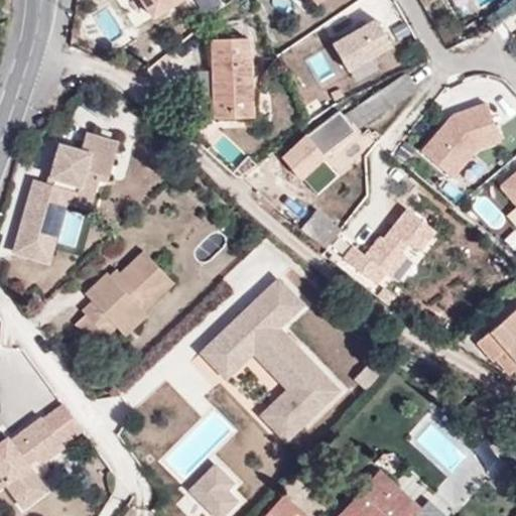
[(138,0),(150,17),(176,0),(138,0)]
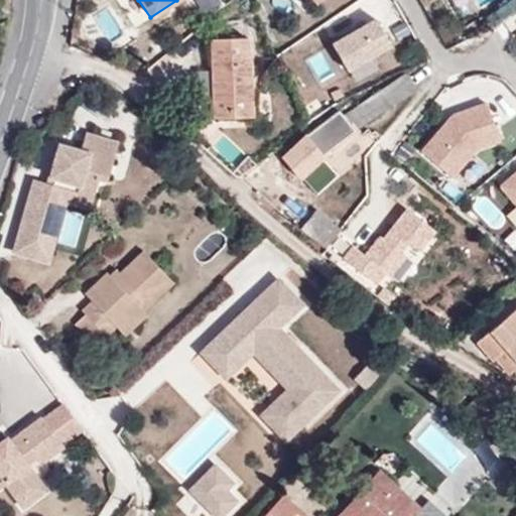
[(215,0),(196,0),(194,2),(202,13),(217,2),(215,0)]
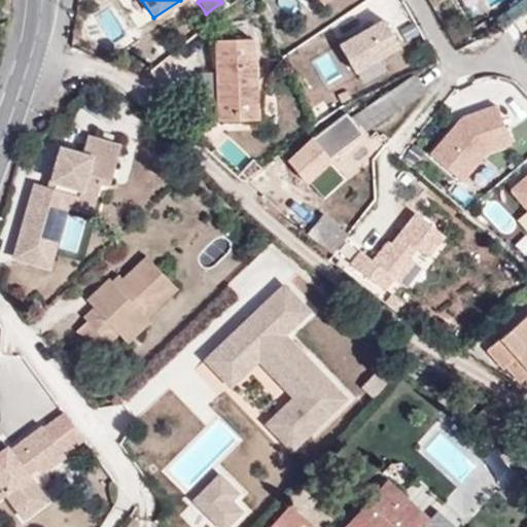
[(383,19),(339,44),(354,71),(398,45),(383,19)]
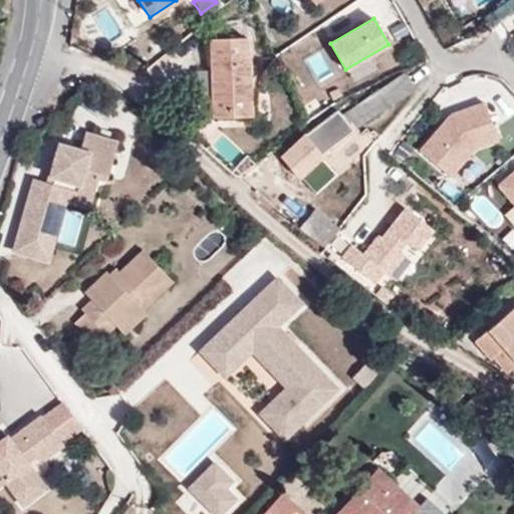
[(249,115),(246,36),(209,37),(212,116),(249,115)]
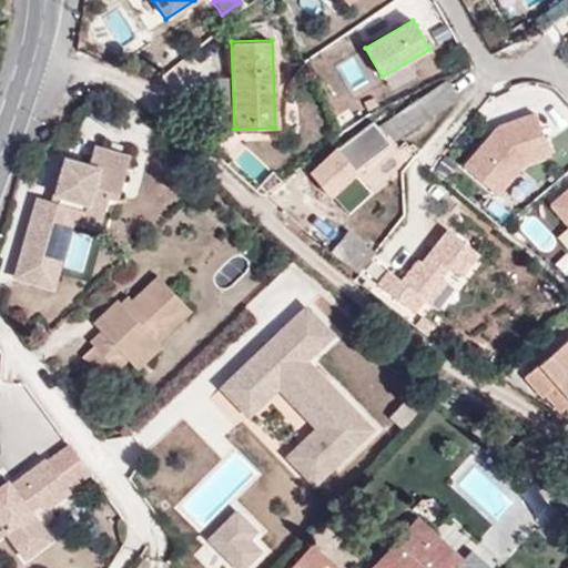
[(328,198),(353,174),(391,144),(457,100),(445,80),(377,127),(373,120),(340,146),(310,172),(328,198)]
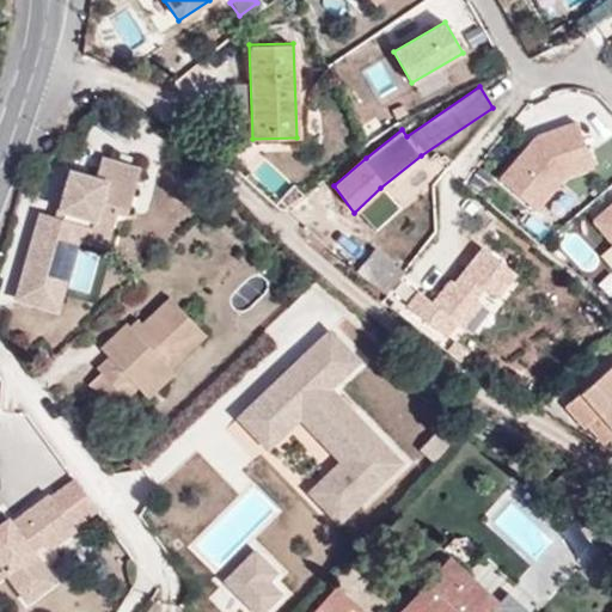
[(563,179),(592,170),(576,124),(536,139),(500,181),(536,212),(563,179)]
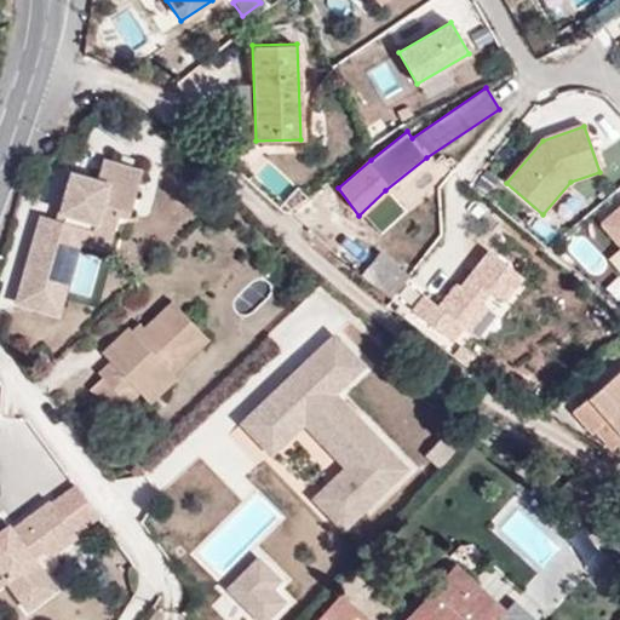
[(73,227),(112,237),(118,214),(126,217),(139,171),(101,160),(95,181),(69,173),(56,220),(40,214),(16,303),(41,310),(58,256),(63,258),(73,227)]
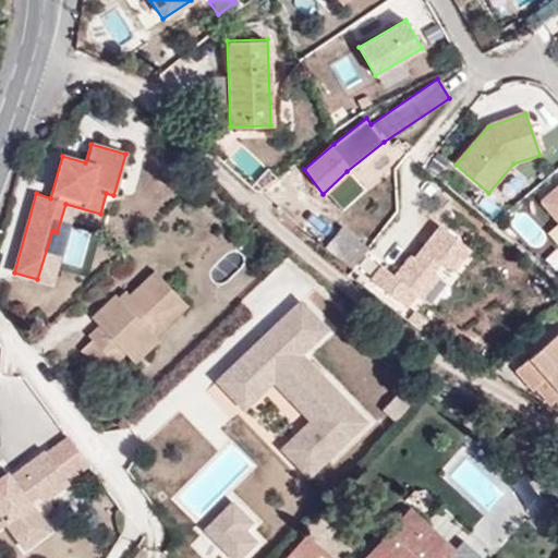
[(355,181),(347,171),(323,194),(332,203),(355,181)]
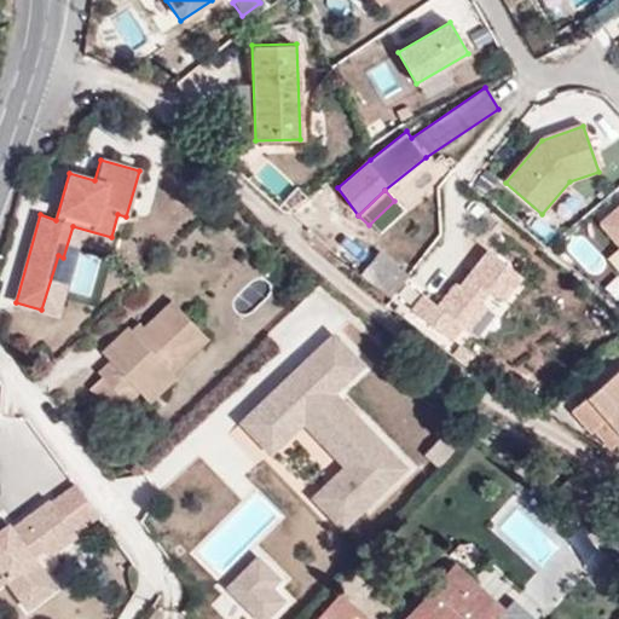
[(618,248),(618,208),(600,226),(618,248)]
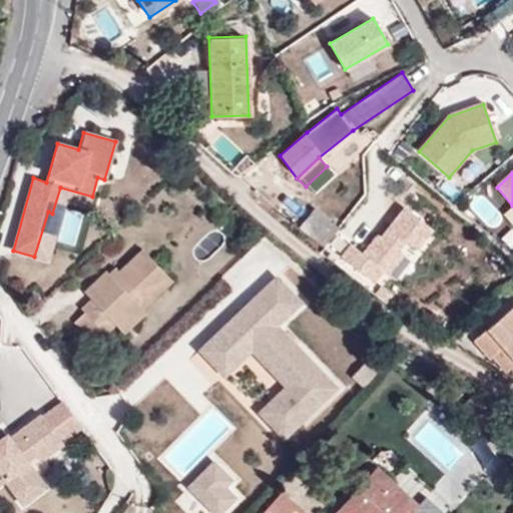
[(90,207),(92,196),(60,187),(52,213),(48,211),(34,257),(48,261),(65,199),(90,207)]
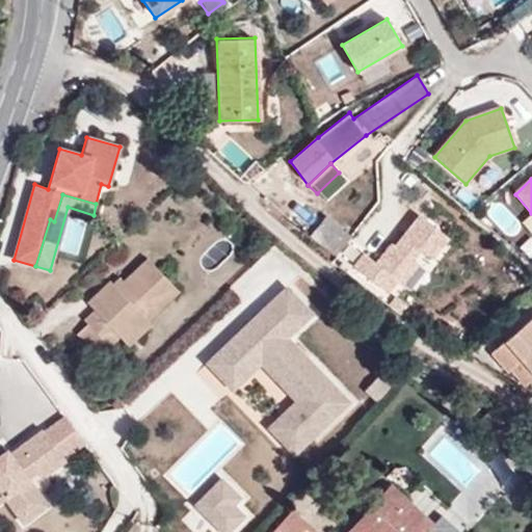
[(336,257),(351,237),(325,217),(310,236),(336,257)]
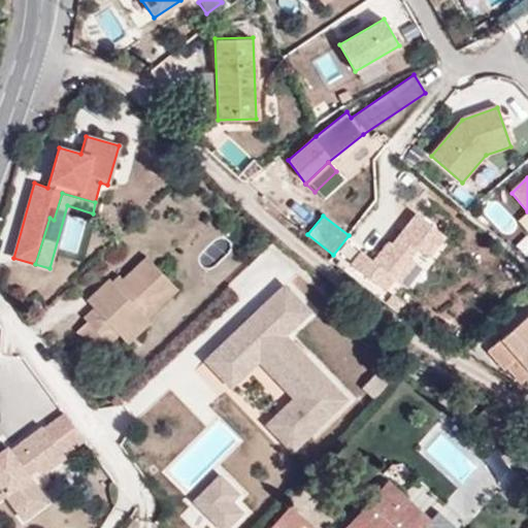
[(126,320),(134,328),(176,289),(145,257),(122,279),(114,286),(111,282),(108,279),(87,299),(94,307),(83,318),(107,343),(118,334),(114,329),(126,320)]
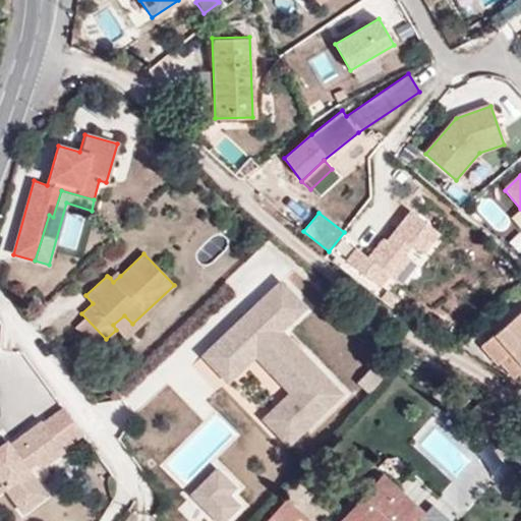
[(113,282),(120,276),(116,273),(110,278),(113,282)]
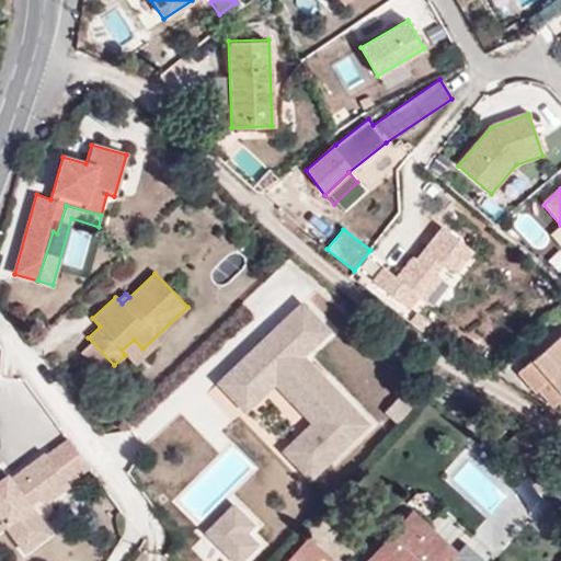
[(412,319),(422,309),(407,295),(398,305),(412,319)]
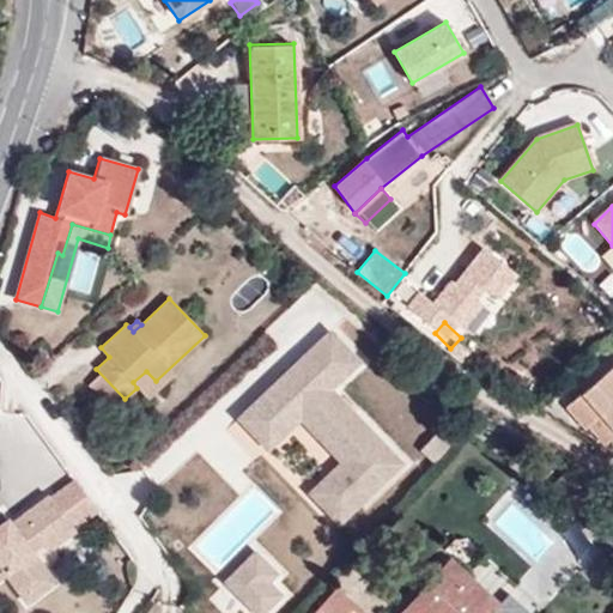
[(357,358),(328,328),(277,377),(289,390),(274,405),(291,423),(299,416),(340,459),(309,490),(338,520),(400,460),(328,386),(357,358)]
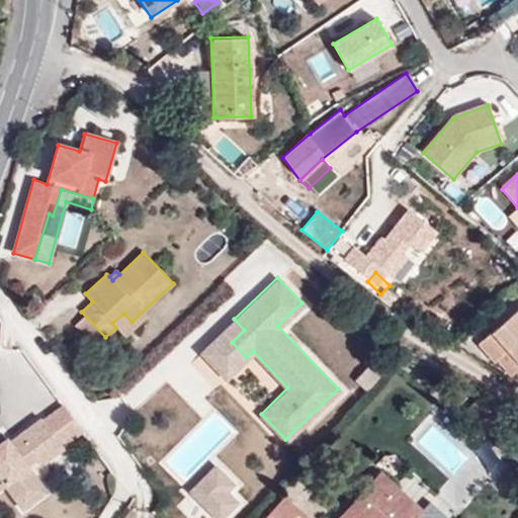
[(510,377),(517,370),(517,308),(477,344),(494,364),(497,362),(510,377)]
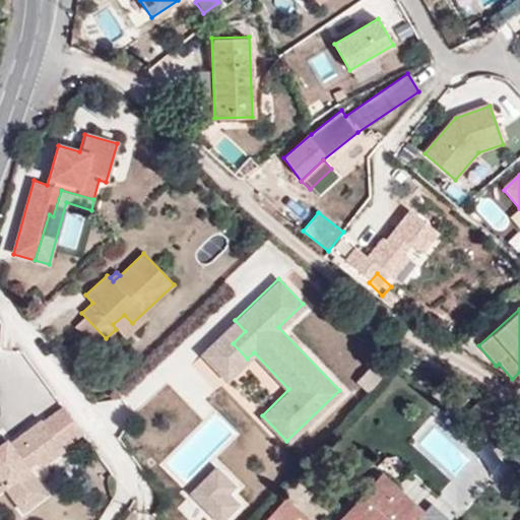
[(136,327),(132,323),(124,315),(113,324),(116,329),(125,338),(136,327)]
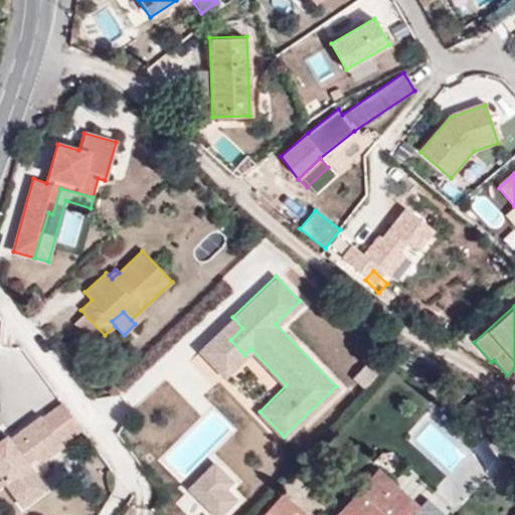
[(242,328),(232,317),(199,349),(224,374),(244,355),(230,340),(242,328)]
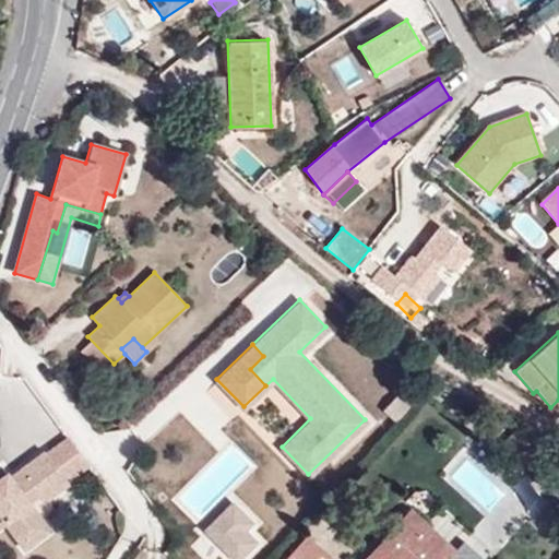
[(19,540),(43,522),(28,503),(40,492),(47,500),(68,484),(45,452),(11,478),(0,486),(0,526),(6,523),(19,540)]
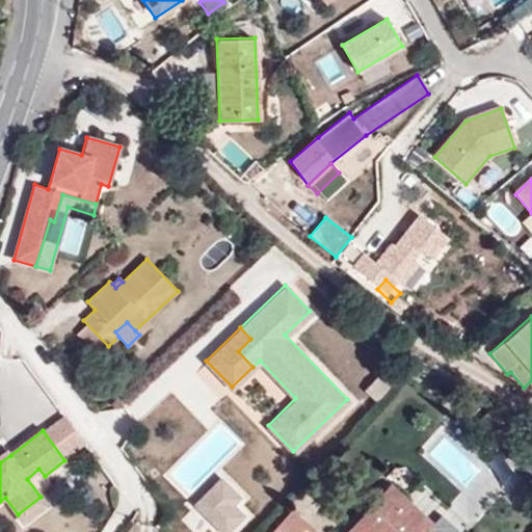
[(0,462),(10,455),(6,450),(0,454),(0,462)]
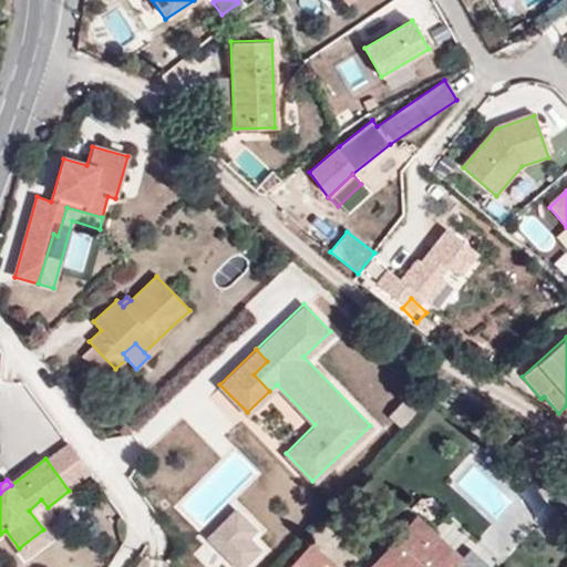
[(254,527),(234,508),(207,536),(233,566),(238,566),(258,546),(247,536),(254,527)]
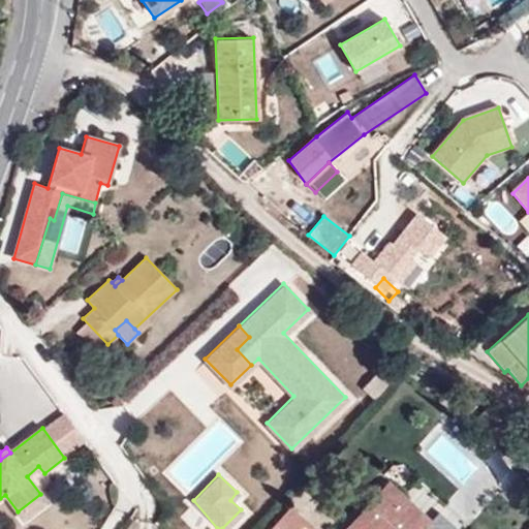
[(423,528),(431,521),(389,483),(345,528),(423,528)]
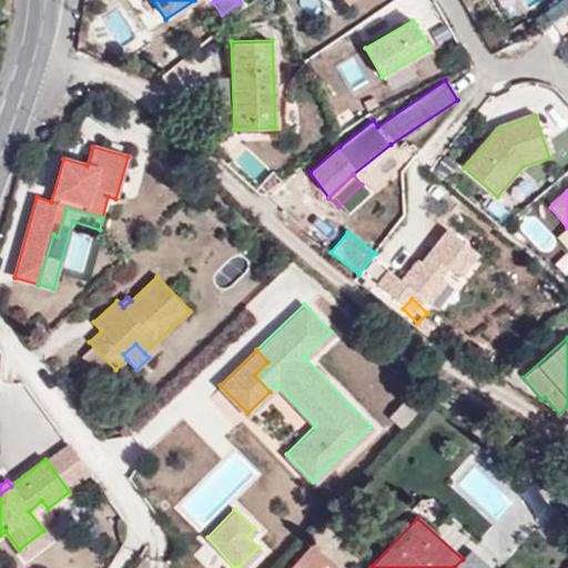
[(51,539),(43,530),(19,549),(26,559),(51,539)]
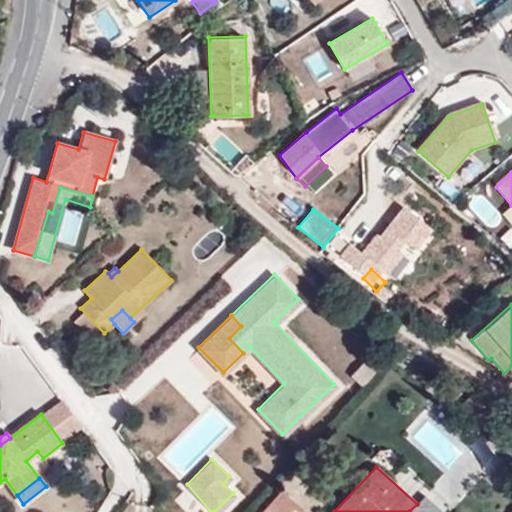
[(292,511),(291,509),(296,504),(282,491),(261,511),(292,511)]
